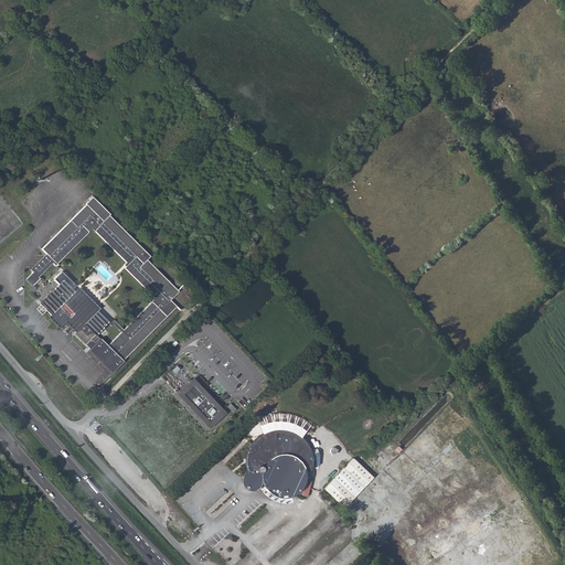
[(94,225),(102,232),(114,220),(105,210),(107,209),(94,195),(85,203),(85,204),(44,244),(51,252),(34,267),(36,268),(28,276),(34,281),(42,275),(41,273),(56,257),(59,259),(94,225)]
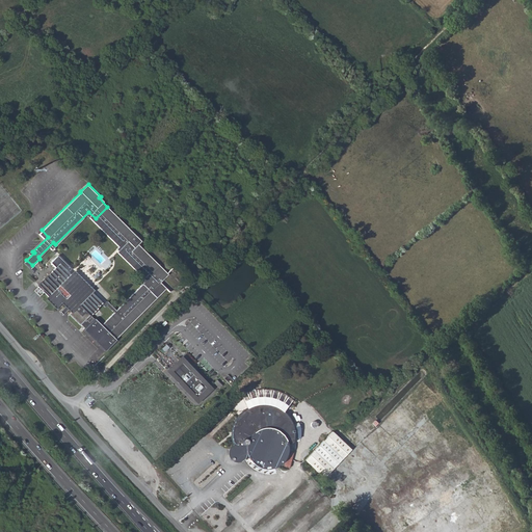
[(107,207),(96,218),(124,246),(121,249),(149,278),(145,283),(144,281),(118,307),(109,297),(106,299),(75,268),(72,271),(70,269),(73,266),(60,253),(53,260),(58,265),(43,281),(52,292),(49,295),(57,304),(63,299),(73,309),(72,311),(107,345),(159,295),(152,288),(165,274),(132,239),(135,235),(107,207)]
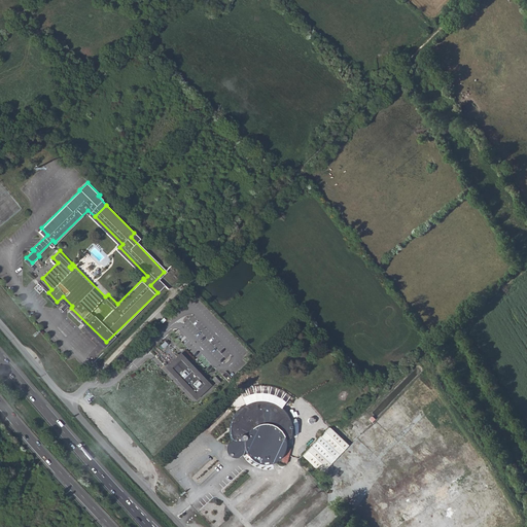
[(381,299),(387,306),(392,301),(386,294),(381,299)]
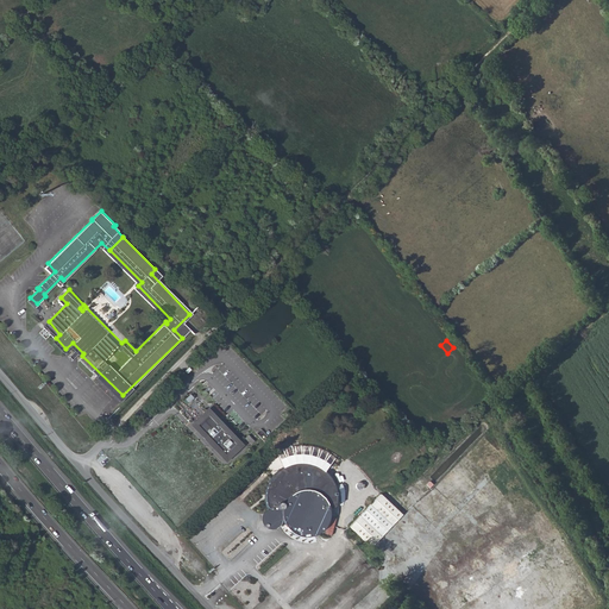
[(459,374),(465,380),(472,375),(466,368),(459,374)]
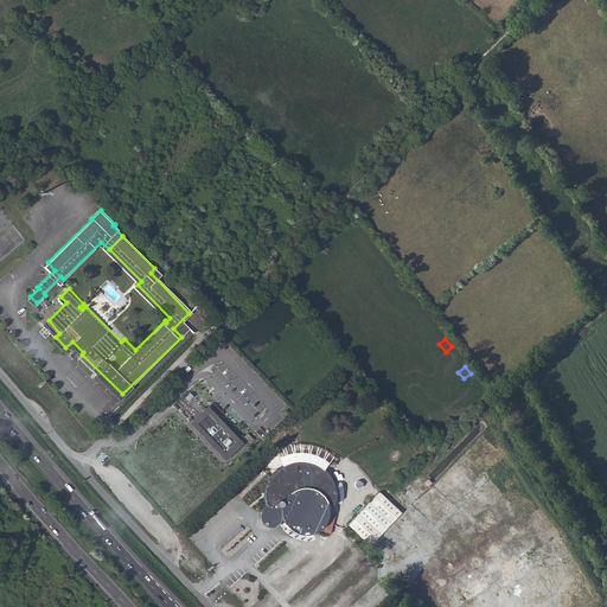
[(465,388),(458,394),(464,400),(471,394),(465,388)]
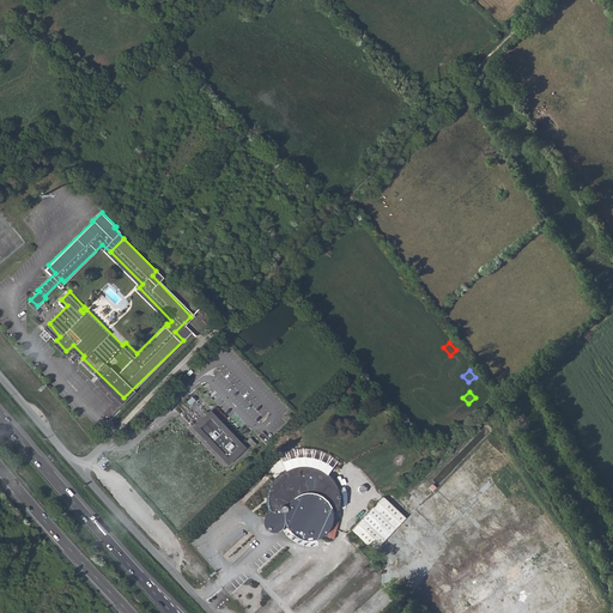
[(444,407),(448,416),(457,412),(454,404),(444,407)]
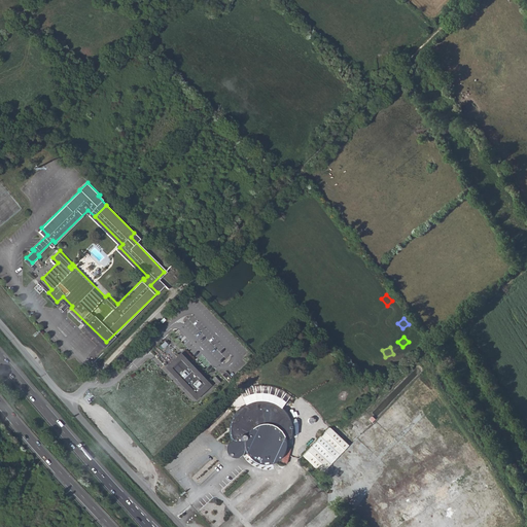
[(179,355),(167,366),(195,395),(197,392),(199,394),(203,389),(205,388),(204,387),(208,384),(179,355)]
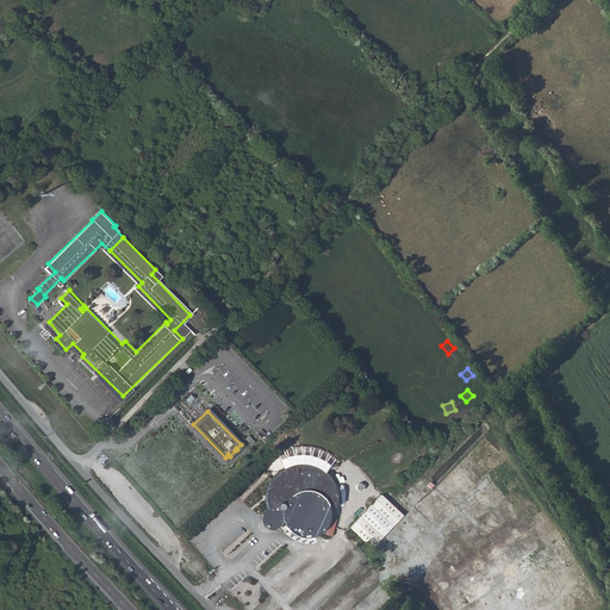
[(261,429),(256,434),(263,441),(268,436),(261,429)]
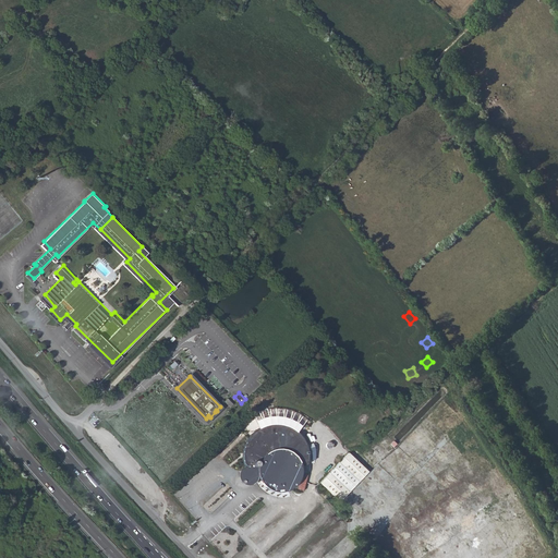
[(274,424),(271,424),(267,425),(257,429),(250,438),(244,448),(243,457),(244,463),(246,465),(249,466),(251,466),(252,465),(254,468),(257,469),(256,474),(257,481),(262,489),(267,494),(274,496),(282,496),(288,494),(293,489),(299,483),(300,475),(299,466),(302,465),(305,466),(307,465),(308,452),(315,451),(314,445),(307,446),(304,440),(300,435),(293,428),(282,424),(274,424)]
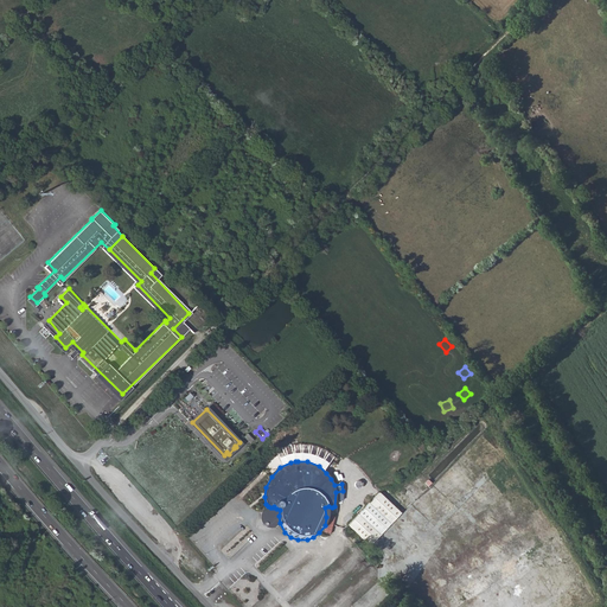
[(402,513),(381,493),(350,525),(370,545),(402,513)]
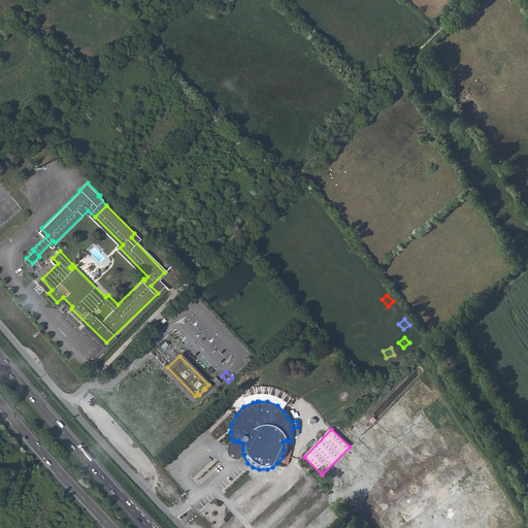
[(239,458),(243,455),(242,449),(243,443),(240,442),(238,440),(237,441),(235,441),(230,443),(227,447),(227,451),(228,455),(231,458),(236,459),(239,458)]
